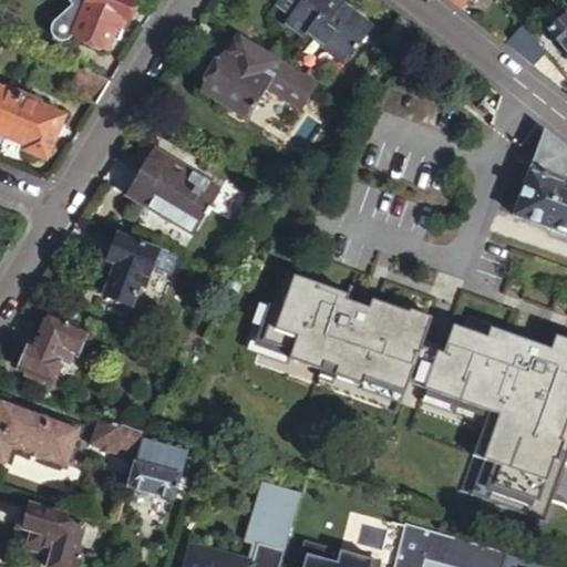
[(134,2),(127,0),(88,0),(74,37),(106,50),(119,20),(125,23),(134,2)]
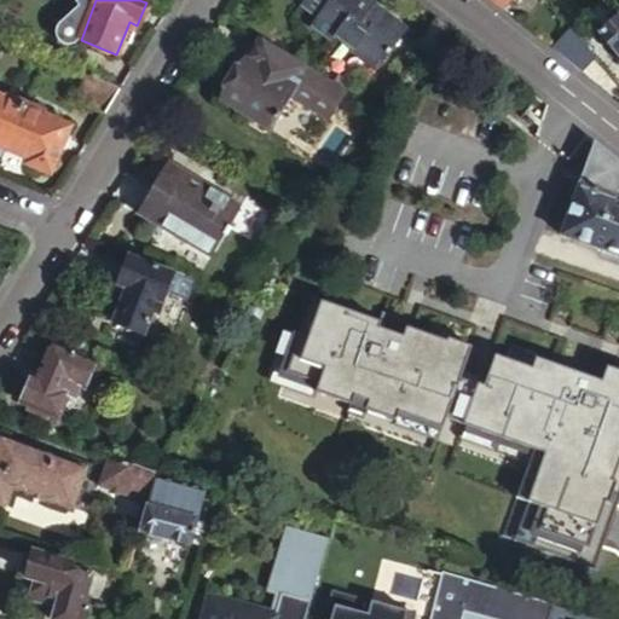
[(300,0),(298,6),(313,18),(307,25),(330,44),(335,38),(376,68),(408,27),(375,3),(370,0),(300,0)]
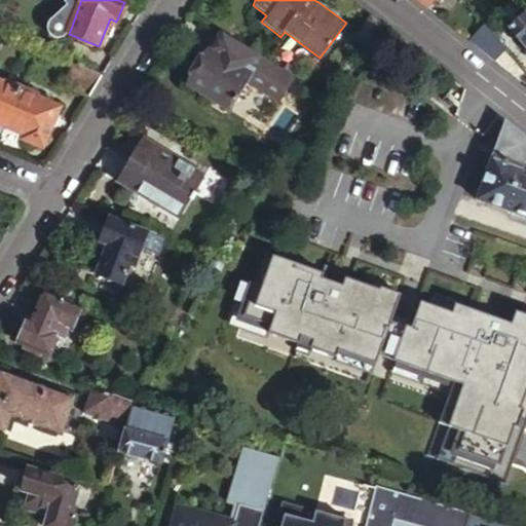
[(525,15),(510,31),(525,50),(525,15)]
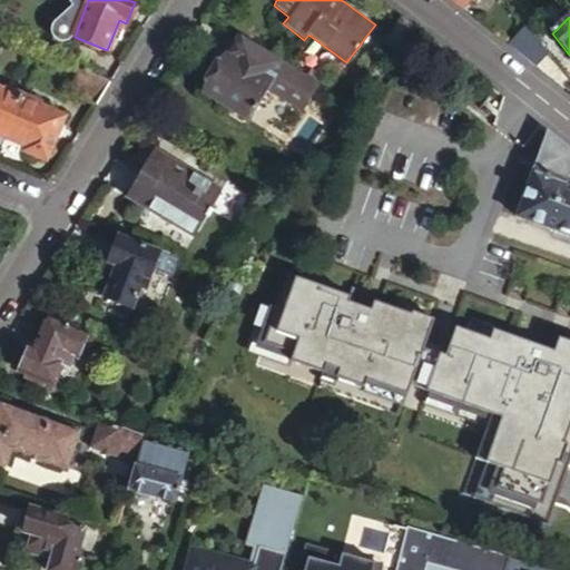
[(536,35),(527,25),(507,42),(536,64),(550,51),(536,35)]
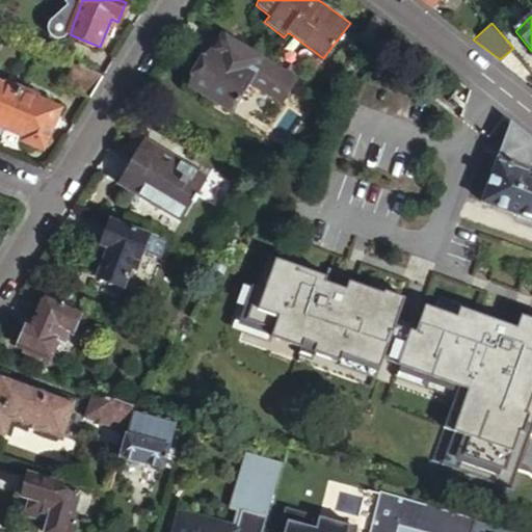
[(280,104),(296,77),(225,33),(204,68),(197,63),(188,79),(194,82),(192,86),(232,110),(247,84),(280,104)]
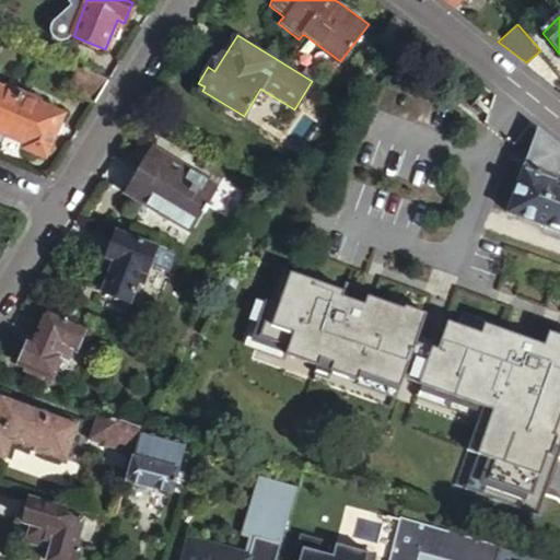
[(109,80),(74,66),(65,90),(95,104),(109,80)]
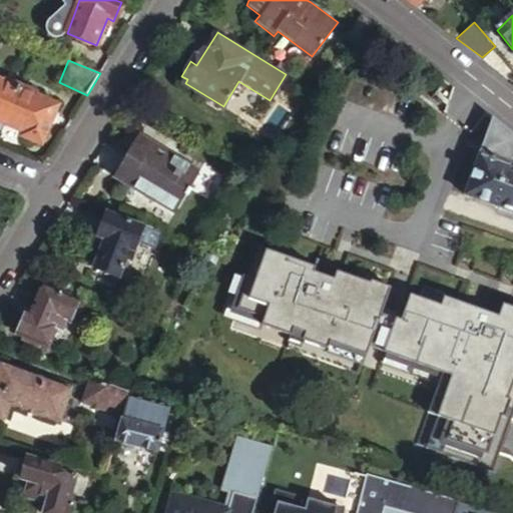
[(432,70),(422,62),(415,72),(425,80),(432,70)]
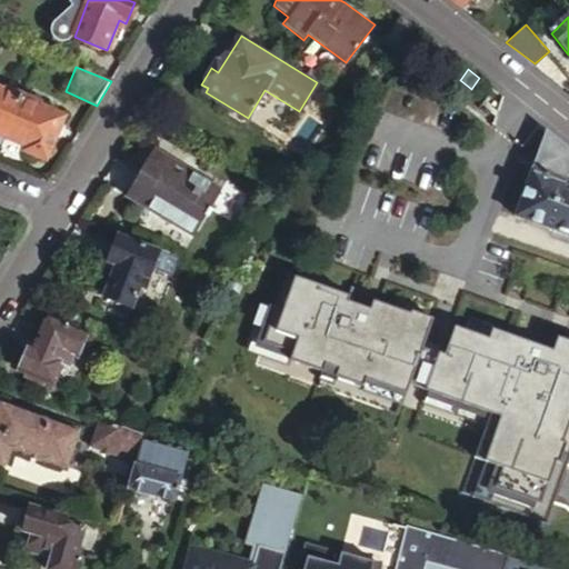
[(2,137),(6,139),(26,96),(6,87),(3,92),(0,90),(0,141),(1,141),(2,137)]
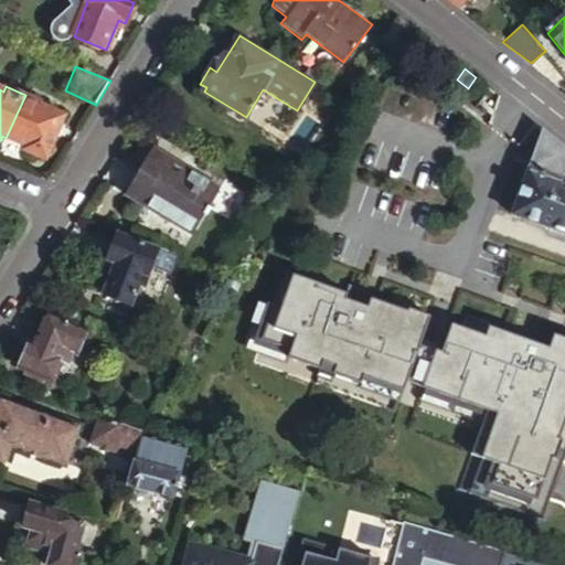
[(6,138),(29,148),(28,152),(43,160),(44,155),(48,157),(65,117),(42,108),(44,103),(25,95),(6,138)]
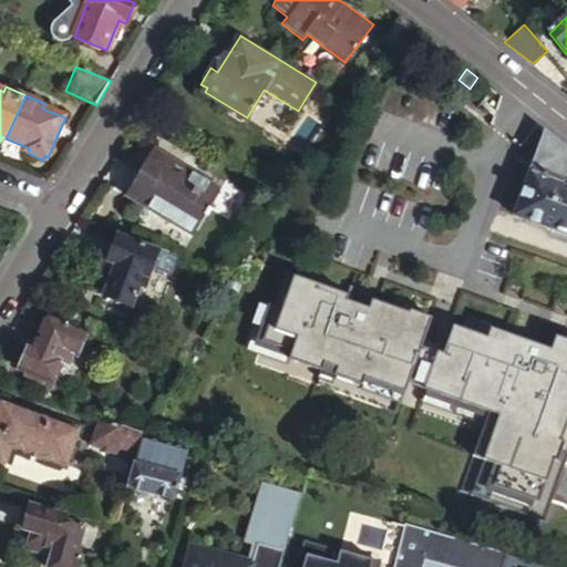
[(566,148),(524,114),(514,137),(535,147),(512,206),(566,228),(566,148)]
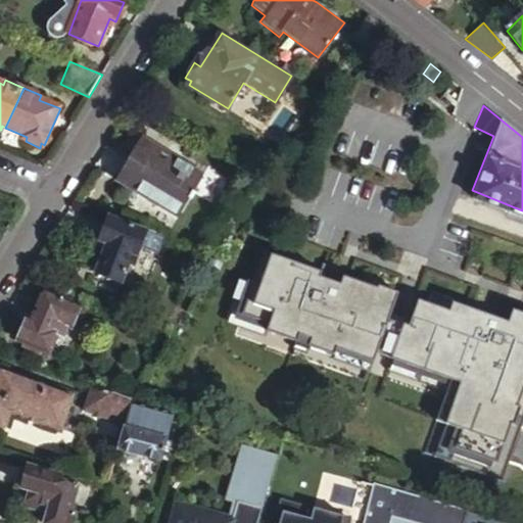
[(204,177),(141,138),(116,177),(181,216),(204,177)]
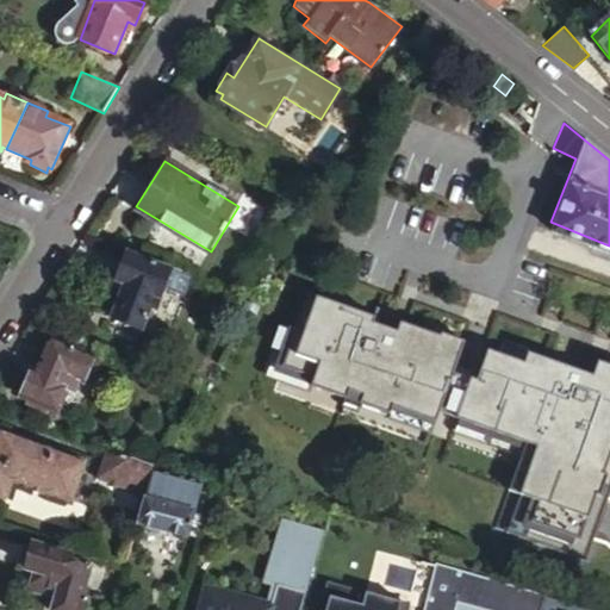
[(170,288),(178,269),(162,263),(161,267),(123,254),(113,279),(123,281),(109,317),(139,328),(149,302),(157,304),(163,285),(170,288)]
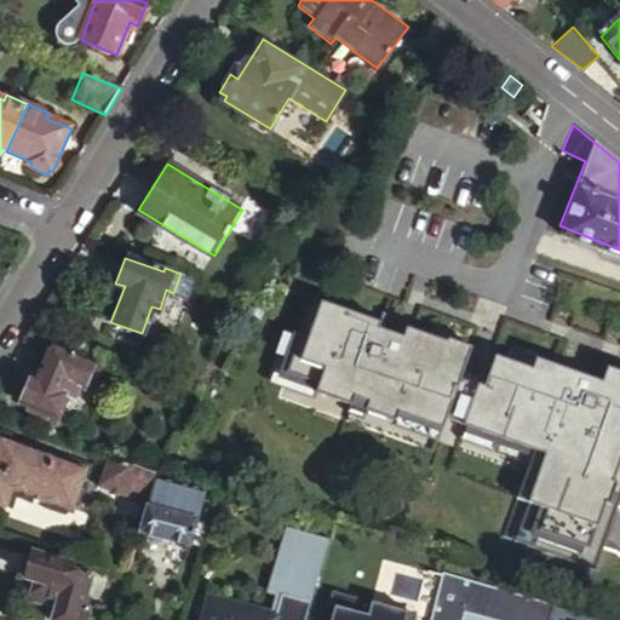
[(234,310),(241,296),(229,291),(220,305),(234,310)]
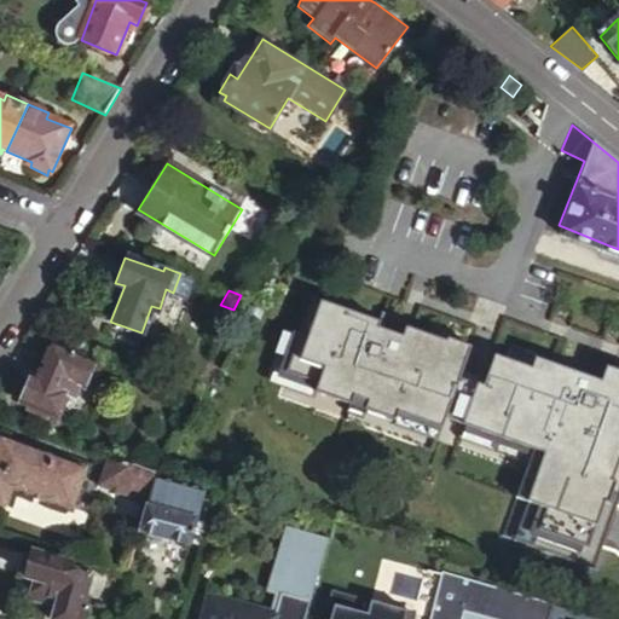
[(313,300),(279,398),(434,452),(446,420),(463,426),(456,447),(526,472),(503,537),(595,570),(618,502),(618,370),(608,368),(603,382),(580,374),(574,391),(557,385),(560,379),(549,375),(496,356),(485,387),(462,379),(473,347),(449,340),(447,342),(412,330),(409,340),(392,334),(398,318),(383,313),(380,323),(313,300)]
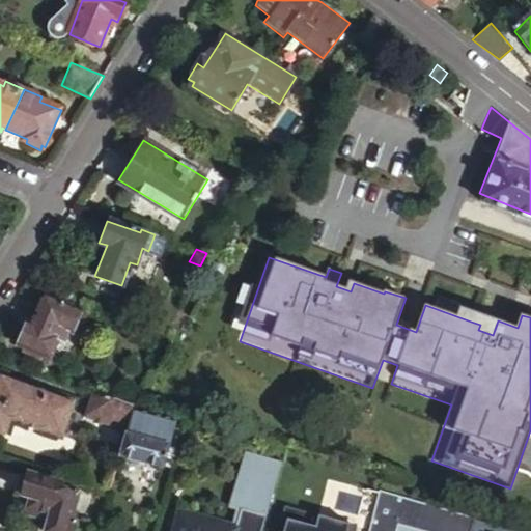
[(211,258),(207,268),(220,273),(223,263),(211,258)]
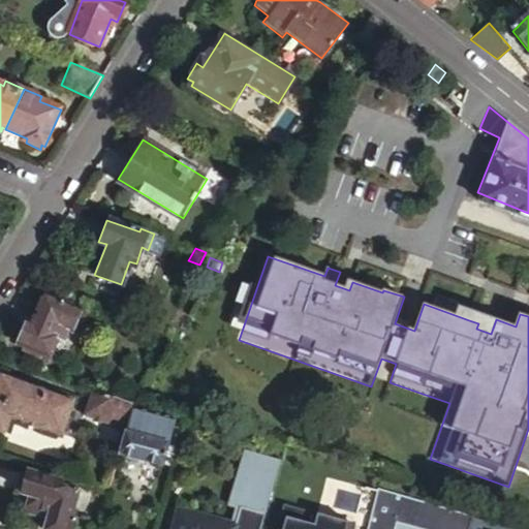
[(100,318),(43,292),(31,321),(29,320),(19,343),(68,365),(78,343),(84,346),(89,334),(93,336),(100,318)]
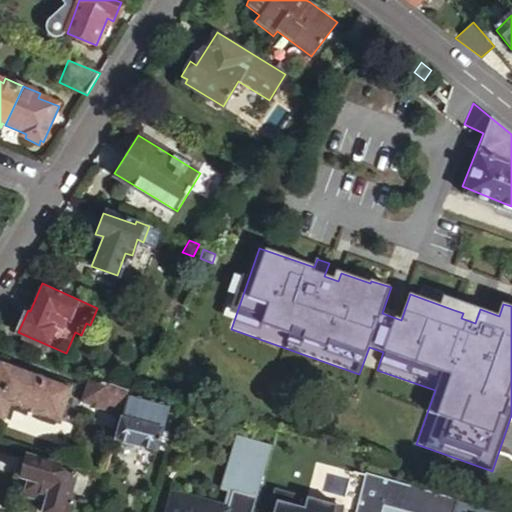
[(480,309),(457,301),(454,310),(463,313),(461,318),(475,323),(480,309)]
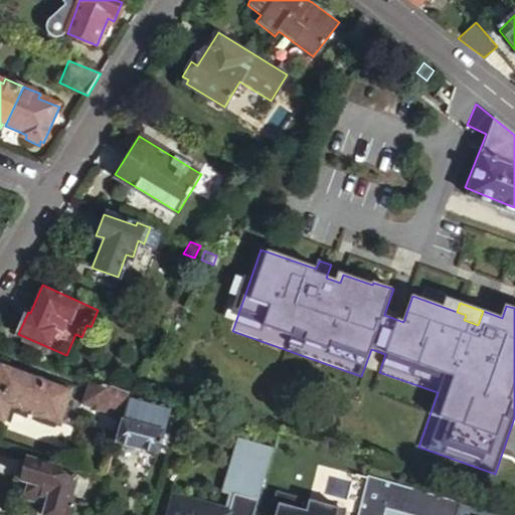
[(127,394),(142,364),(130,358),(114,389),(127,394)]
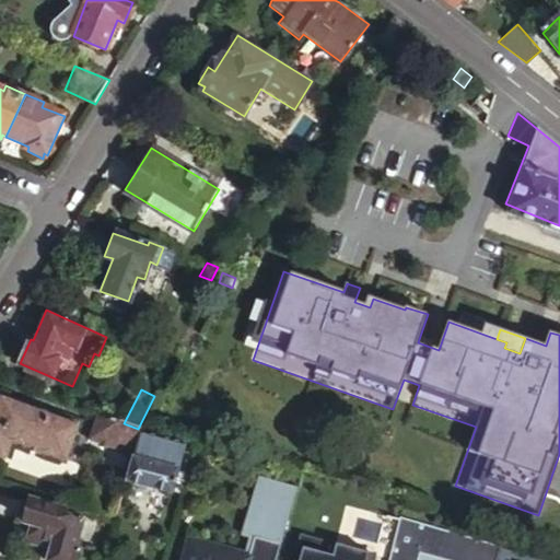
[(74,419),(0,394),(0,450),(2,452),(7,440),(60,459),(74,419)]
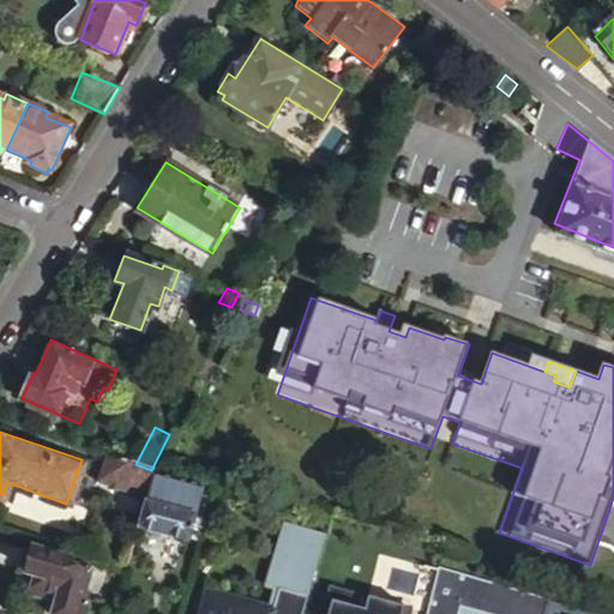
[(148,485),(151,470),(136,464),(106,453),(96,477),(144,497),(148,485)]
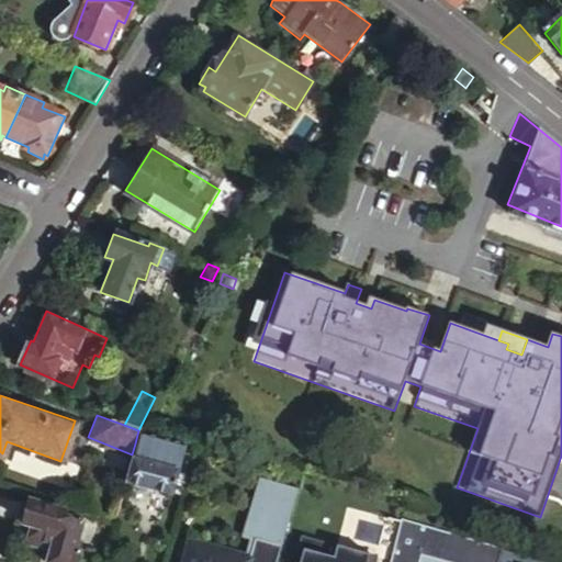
[(179,456),(135,444),(132,454),(125,479),(124,480),(182,497),(189,475),(175,471),(179,456)]
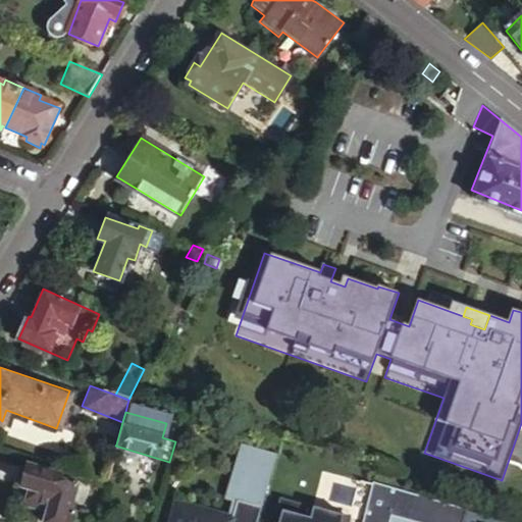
[(83,485),(32,467),(23,490),(30,492),(25,505),(51,514),(47,521),(72,521),(75,513),(72,512),(83,485)]
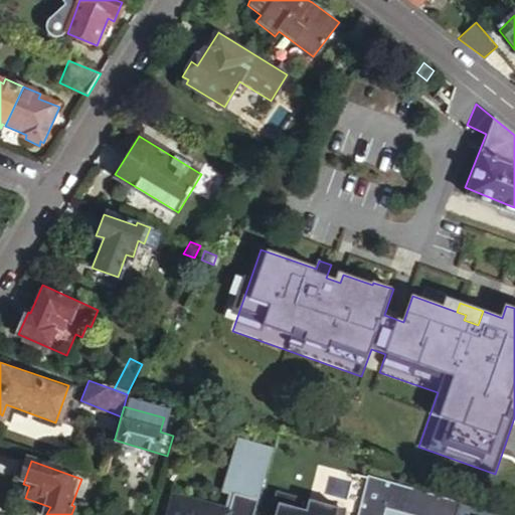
[(454,514),(458,504),(367,477),(356,514),(383,514),(385,507),(413,514),(454,514)]
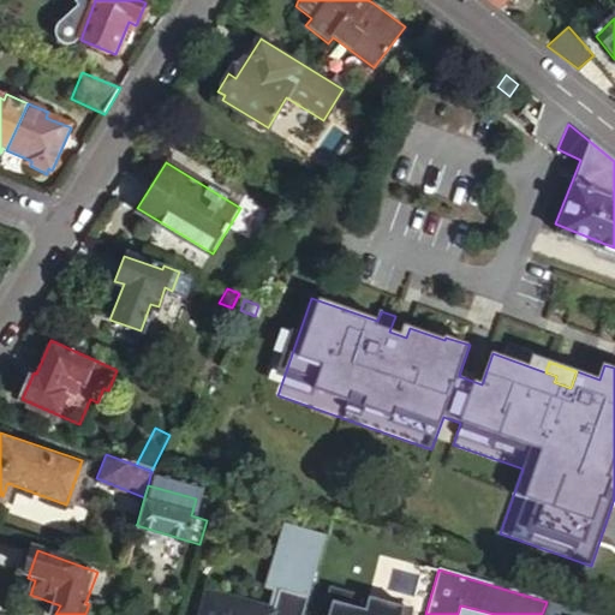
[(275,614),(278,610),(207,589),(198,614),(275,614)]
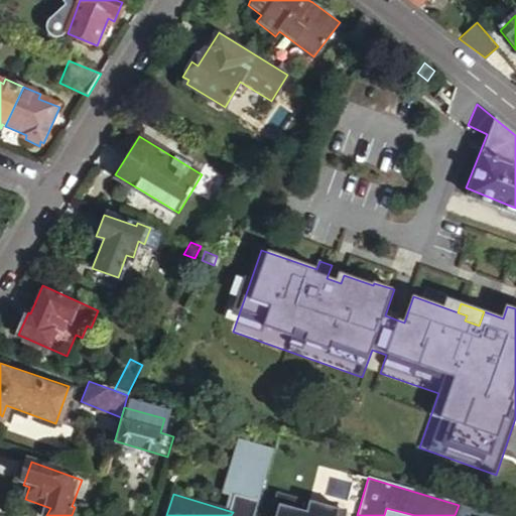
[(307,509),(275,499),(269,515),(342,515),(345,508),(310,498),(307,509)]
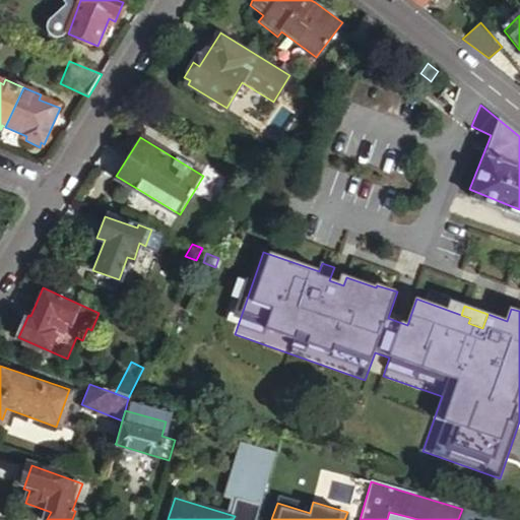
[(503,519),(465,510),(462,519),(503,519)]
